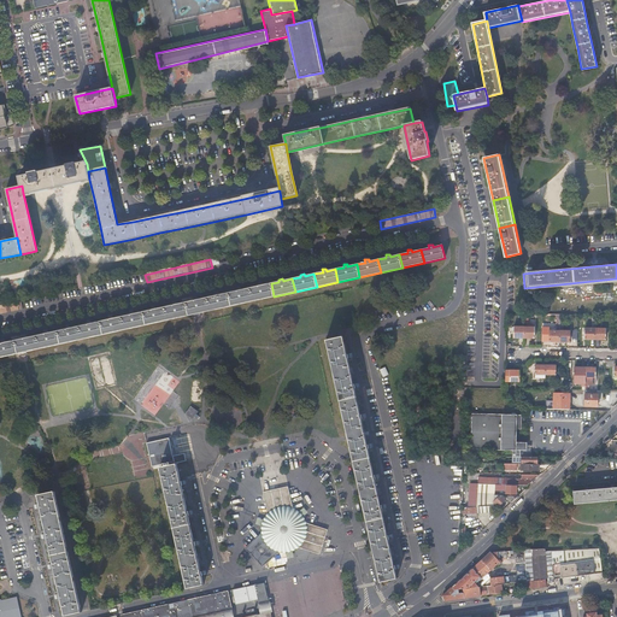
[(258,287),(250,288),(253,301),(274,297),(271,283),(262,286),(262,283),(257,283),(258,287)]
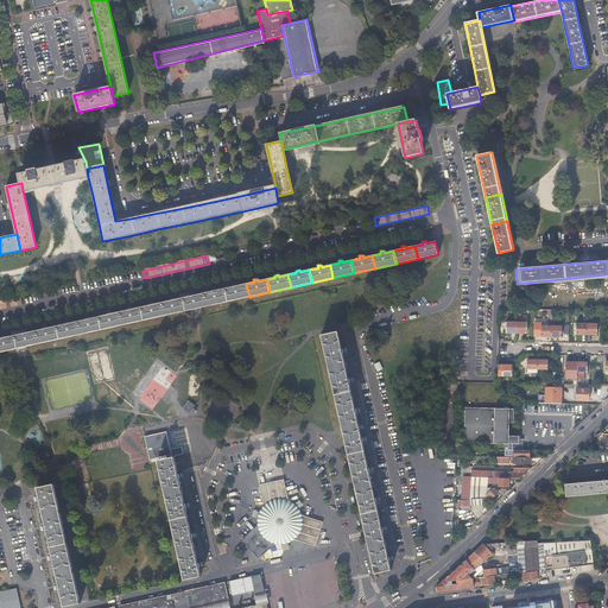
[(233,287),(225,289),(228,302),(249,297),(246,284),(238,286),(236,284),(233,284),(233,287)]
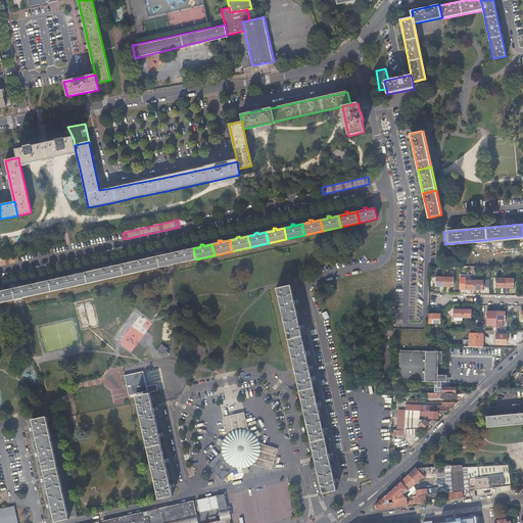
[(183,251),(175,252),(178,264),(196,259),(193,248),(186,250),(186,248),(182,248),(183,251)]
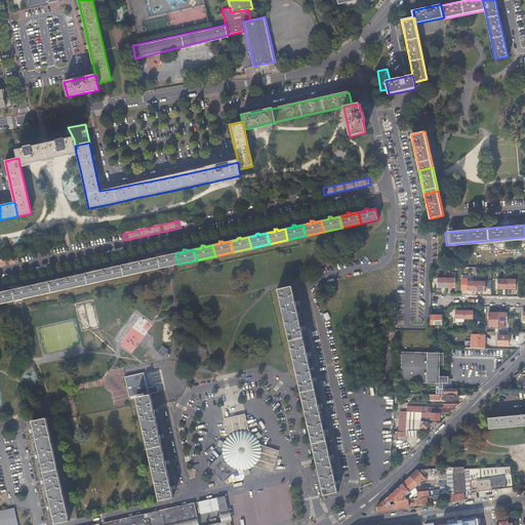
[(165,256),(157,257),(160,269),(178,265),(175,253),(168,255),(168,253),(164,253),(165,256)]
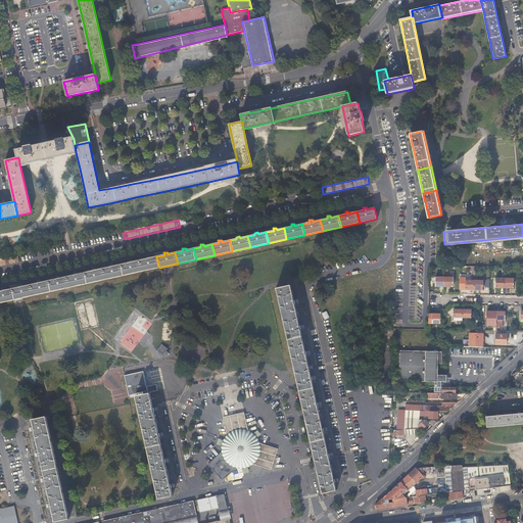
[(0,267),(19,263),(19,258),(18,255),(0,259),(0,267)]
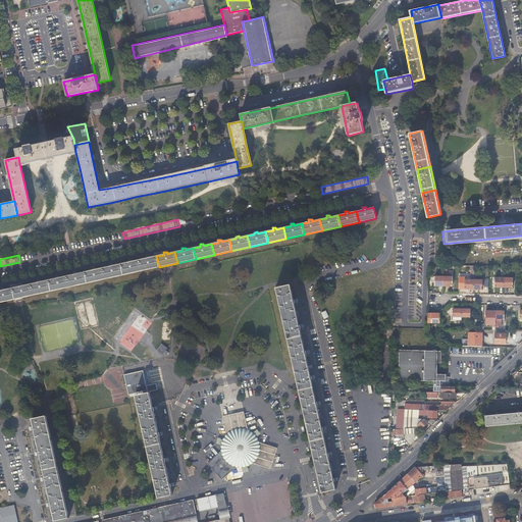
[(146,259),(139,260),(141,271),(159,267),(156,256),(149,258),(149,256),(145,256),(146,259)]
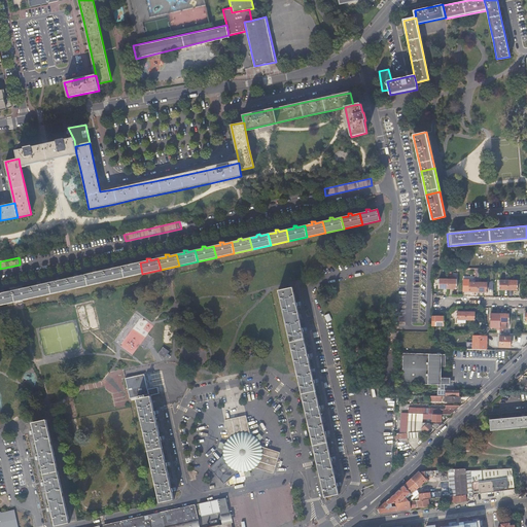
[(130,266),(123,267),(126,278),(142,274),(140,262),(133,265),(133,262),(129,262),(130,266)]
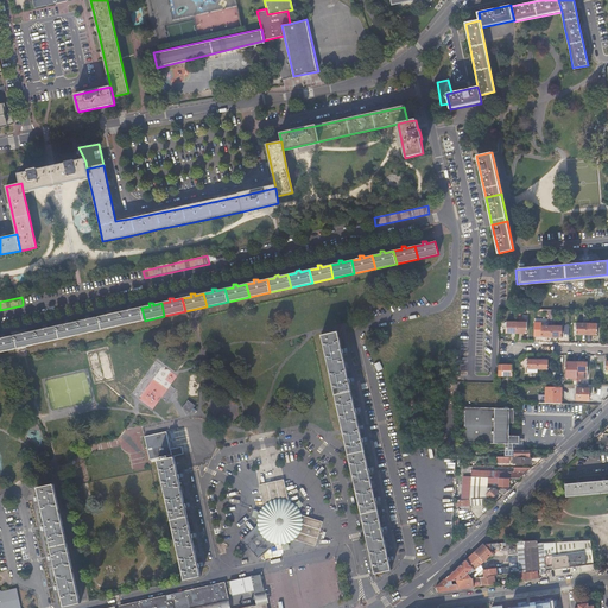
[(128,311),(120,312),(124,325),(145,321),(141,308),(132,310),(132,308),(127,308),(128,311)]
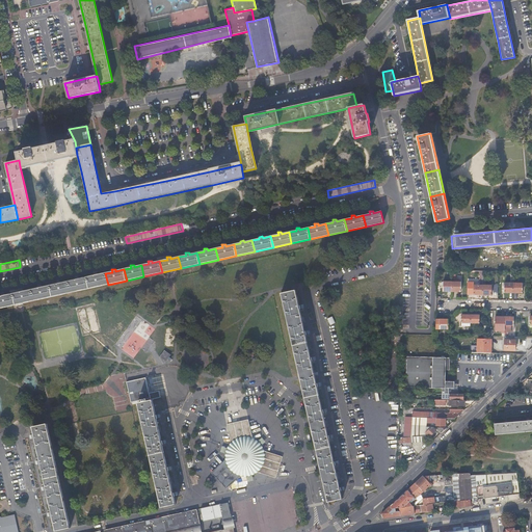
[(94,276),(86,277),(89,289),(108,285),(105,273),(98,275),(97,273),(94,273),(94,276)]
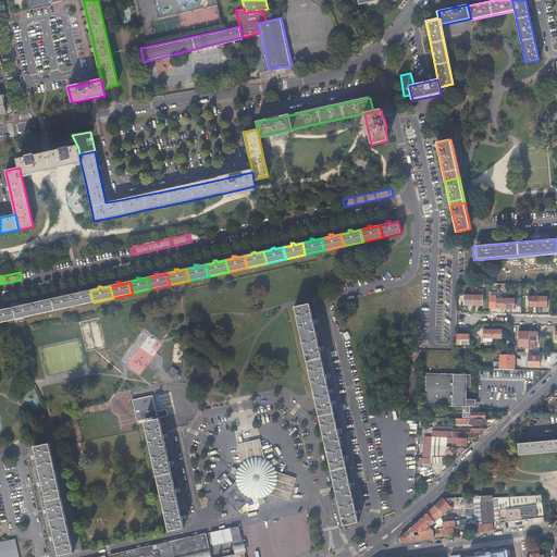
[(78,294),(72,295),(75,307),(94,302),(90,291),(83,293),(82,291),(78,291),(78,294)]
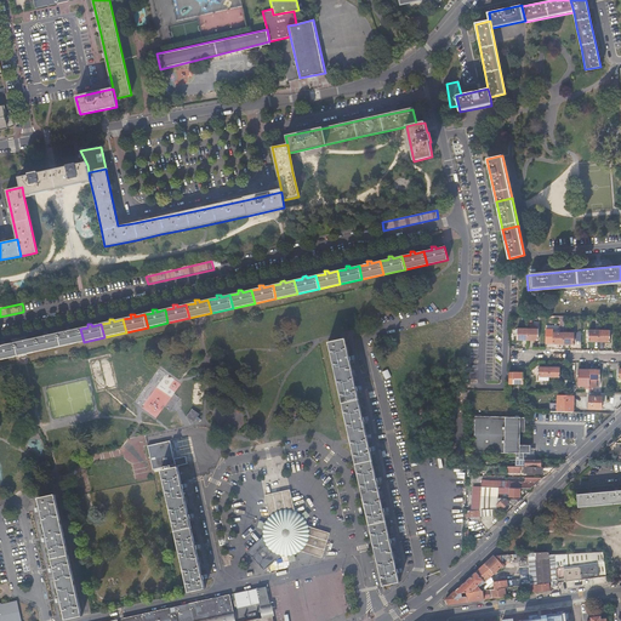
[(67,332),(57,334),(61,347),(84,342),(80,329),(70,331),(70,329),(66,329),(67,332)]
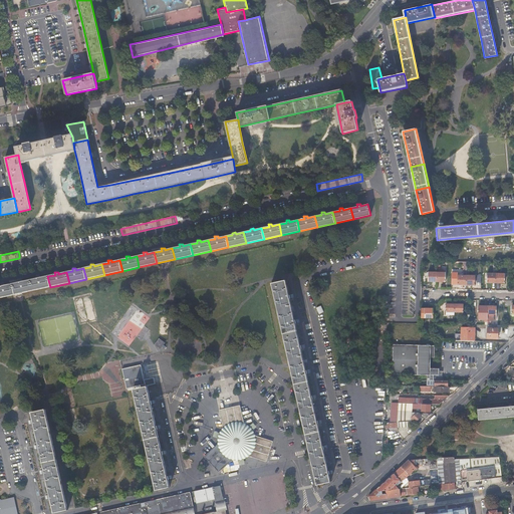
[(427,281),(436,281),(436,276),(436,272),(428,272),(427,281)]
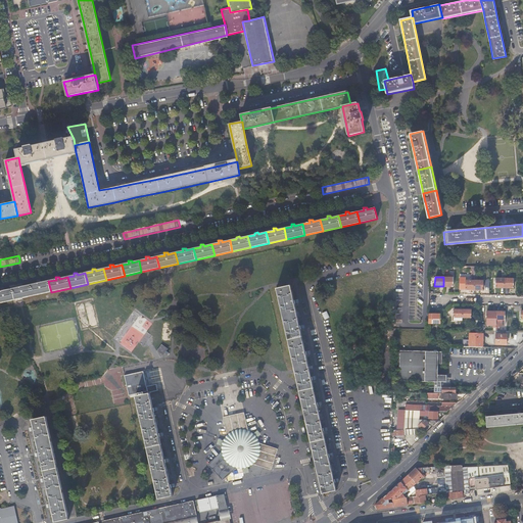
[(443,281),(443,286),(453,286),(453,277),(443,277),(443,281)]
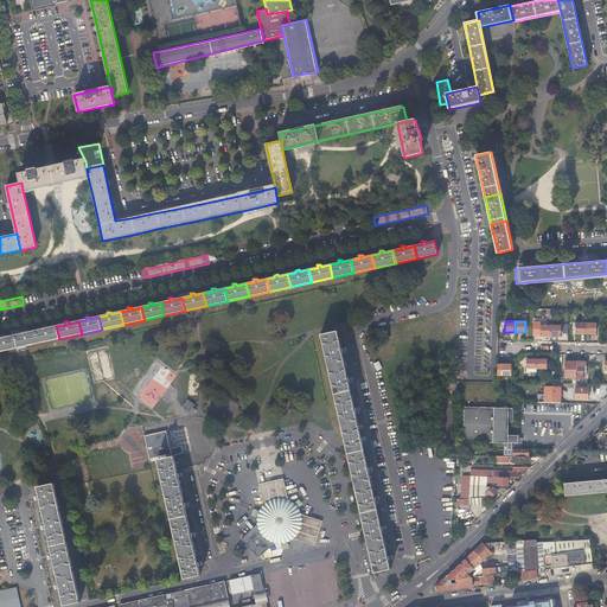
[(585,333),(586,323),(575,323),(575,333),(585,333)]
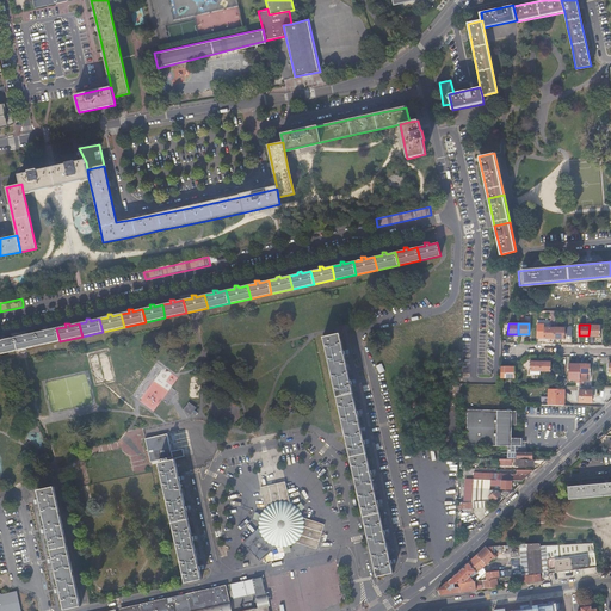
[(600,325),(590,325),(588,335),(599,335),(600,325)]
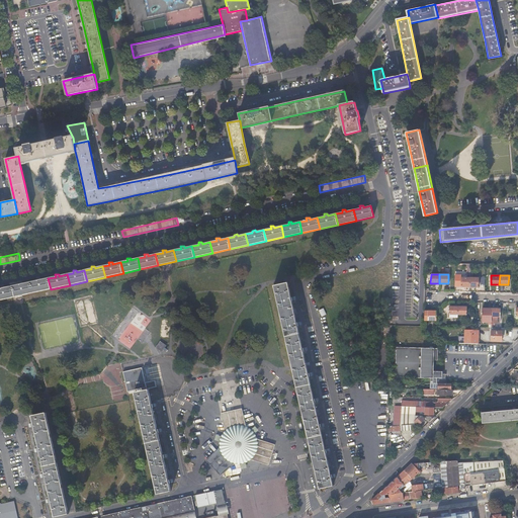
[(460,286),(469,286),(469,277),(460,277),(460,286)]
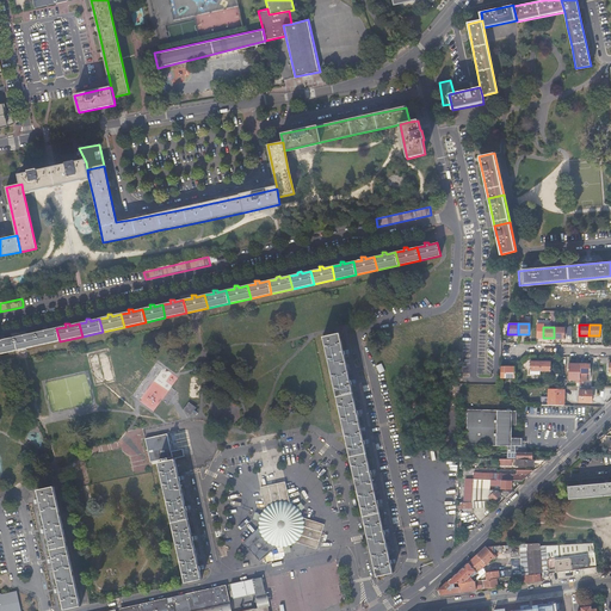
[(554,327),(554,338),(565,338),(565,327),(554,327)]
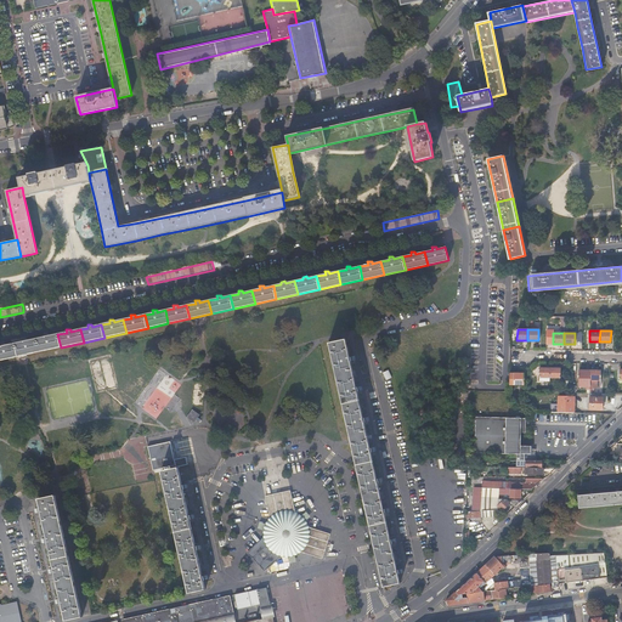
[(45,338),(37,339),(40,352),(61,348),(57,334),(49,337),(49,334),(44,334),(45,338)]
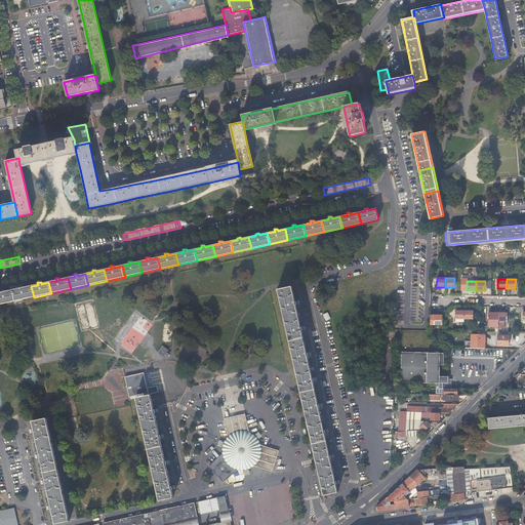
[(19,289),(12,290),(15,301),(34,297),(31,286),(23,288),(22,286),(18,286),(19,289)]
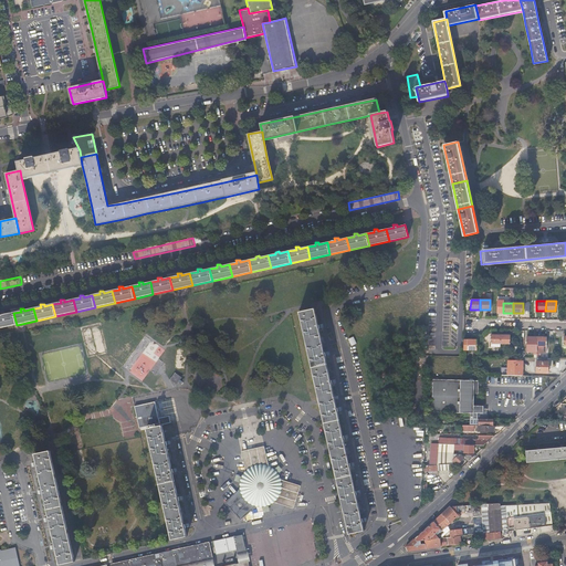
[(317,325),(314,308),(300,313),(306,344),(313,371),(318,399),(325,428),(332,456),(337,483),(344,510),(349,534),(364,531),(362,523),(366,522),(364,515),(363,516),(362,516),(362,519),(360,519),(358,506),(356,495),(359,494),(358,489),(357,489),(355,489),(356,491),(355,491),(352,480),(349,468),(354,467),(352,460),(350,461),(348,461),(349,463),(348,463),(346,452),(343,440),(347,439),(346,432),(344,433),(343,433),(343,436),(339,425),(337,411),(342,410),(339,405),(338,405),(336,406),(337,408),(336,408),(334,396),(331,384),(335,384),(334,377),(332,378),(331,378),(331,380),(327,368),(325,356),(328,355),(327,349),(326,349),(324,350),(325,353),(324,353),(322,341),(318,328),(323,327),(322,322),(320,322),(318,323),(318,325),(317,325)]
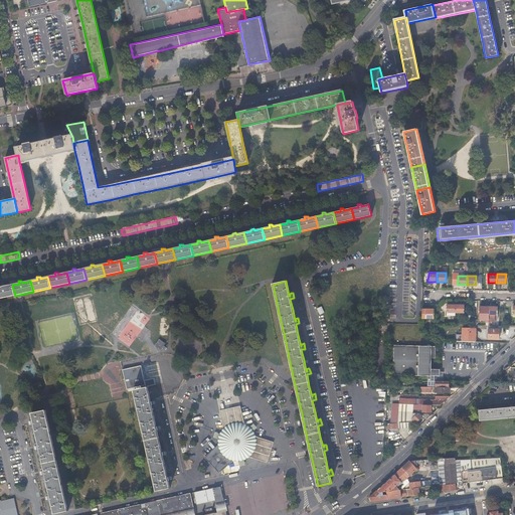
[(1,288),(0,287),(0,299),(15,296),(12,285),(5,287),(4,285),(1,285),(1,288)]
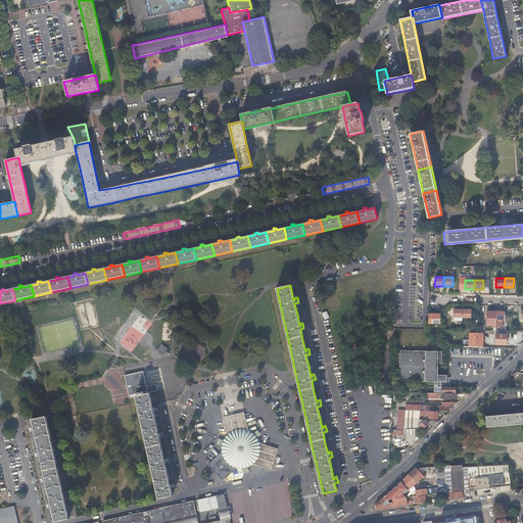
[(495,319),(495,311),(487,311),(486,319),(487,319),(487,323),(493,323),(493,325),(495,325),(495,323),(495,319)]
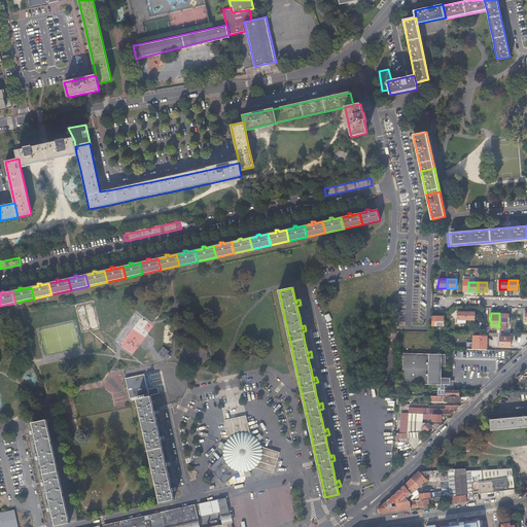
[(431,316),(431,324),(443,325),(444,316),(435,316),(431,316)]
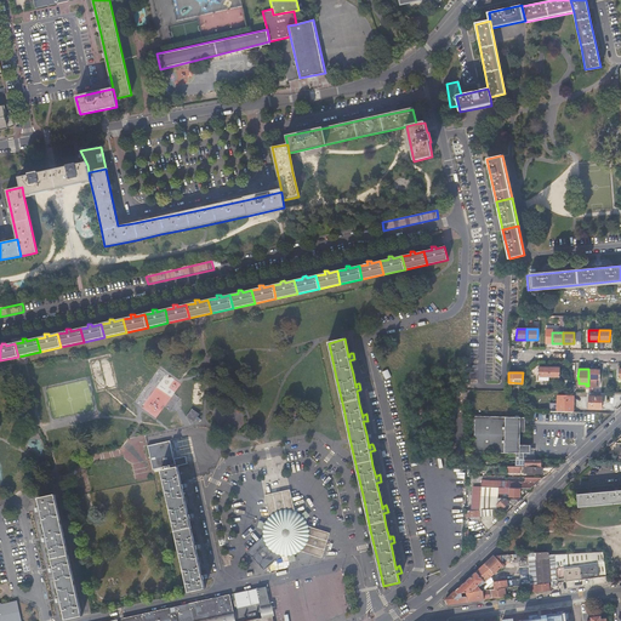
[(38,393),(34,393),(40,415),(44,414),(38,393)]
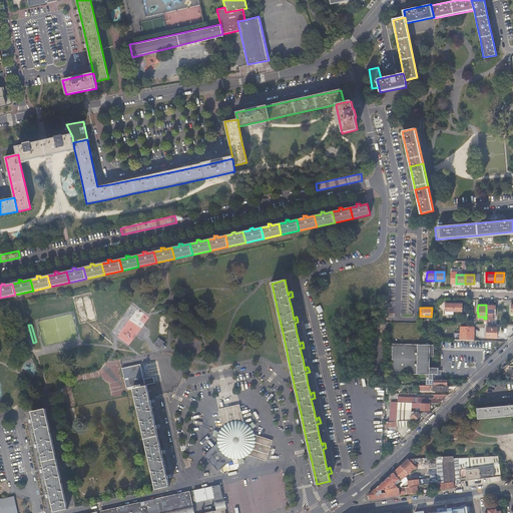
[(460,327),(460,340),(474,340),(474,327),(460,327)]
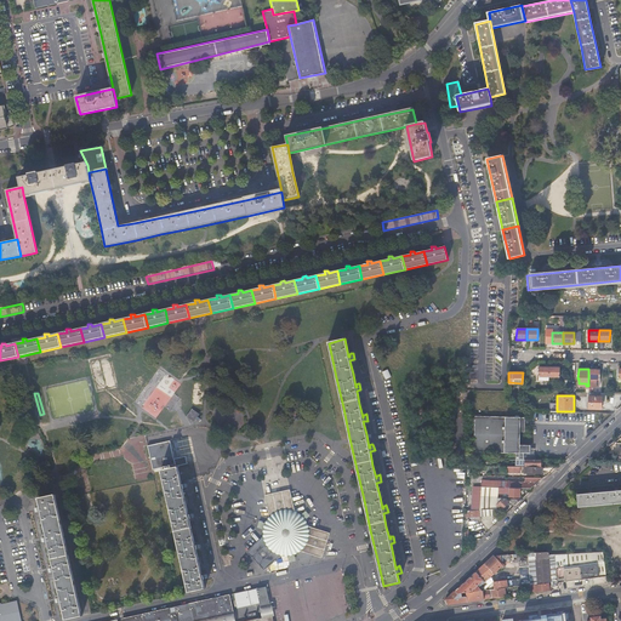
[(590,396),(588,408),(602,409),(602,396),(590,396)]
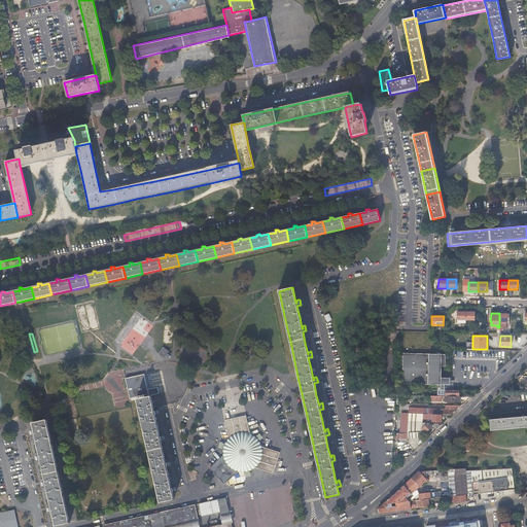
[(166,355),(168,356),(170,354),(167,353),(168,351),(163,347),(159,353),(165,356),(166,355)]
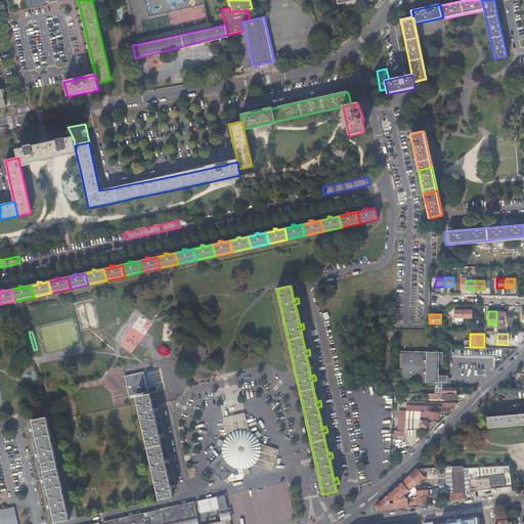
[(435,387),(441,388),(441,382),(446,383),(446,376),(437,376),(438,352),(399,351),(399,368),(399,382),(435,383),(435,387)]
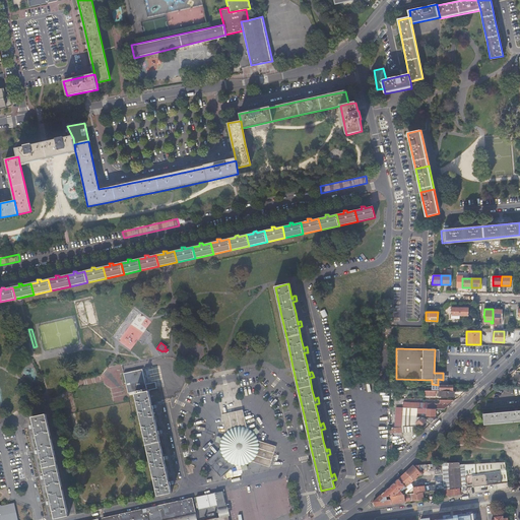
[(128,393),(134,392),(135,394),(141,424),(147,448),(153,475),(158,496),(172,493),(171,484),(175,484),(173,478),(172,478),(170,479),(171,481),(170,481),(168,471),(165,460),(169,459),(167,453),(166,454),(165,454),(165,456),(164,456),(161,445),(158,434),(163,434),(161,428),(159,428),(158,429),(158,431),(157,431),(155,420),(152,409),(156,408),(155,402),(153,403),(152,403),(152,405),(151,405),(148,391),(147,391),(142,369),(138,370),(138,369),(134,369),(135,371),(131,372),(130,370),(127,371),(127,373),(124,374),(128,393)]
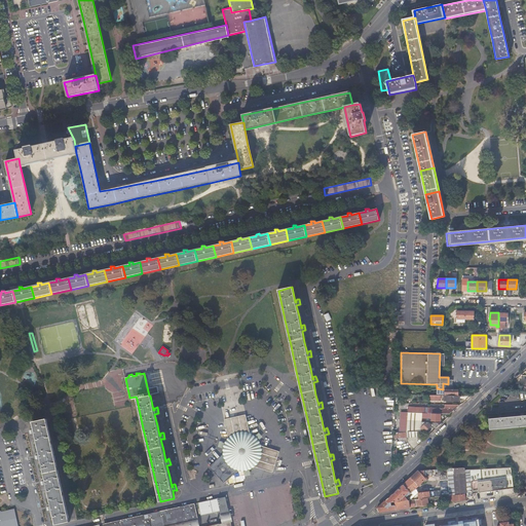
[(102,389),(77,395),(78,403),(82,402),(83,408),(87,407),(88,411),(89,410),(90,414),(114,409),(110,392),(107,392),(106,390),(102,390),(102,389)]
